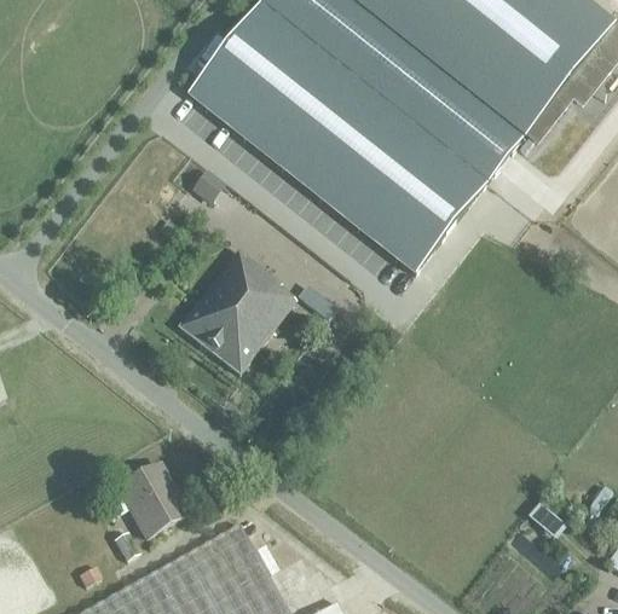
[(261,0),(260,3),(487,183),(524,137),(523,137),(396,35),(368,13),(350,0),(261,0)]
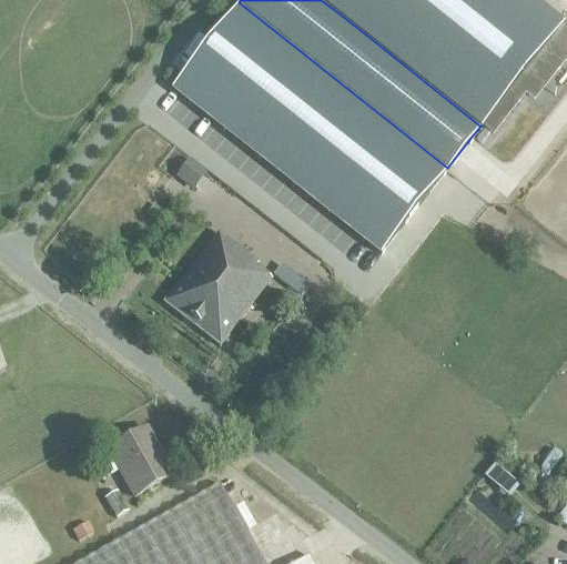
[(566,22),(563,20),(537,0),(321,0),(337,12),(363,32),(479,126),(481,123),(483,121),(493,130),(526,88),(535,94),(566,54),(566,52),(558,47),(566,36),(566,22)]
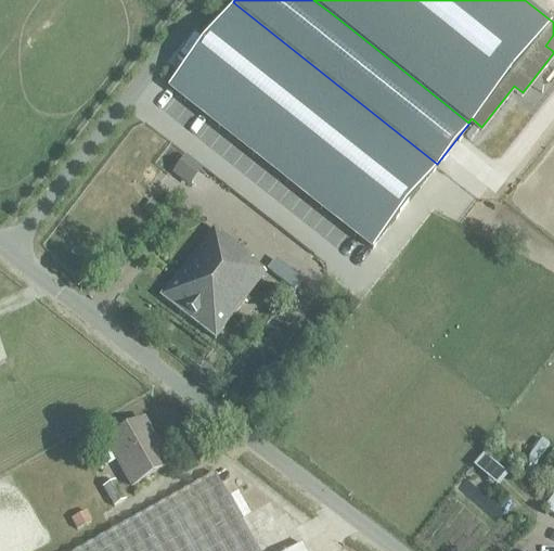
[(437,164),(233,2),(168,84),(372,246),(437,164)]
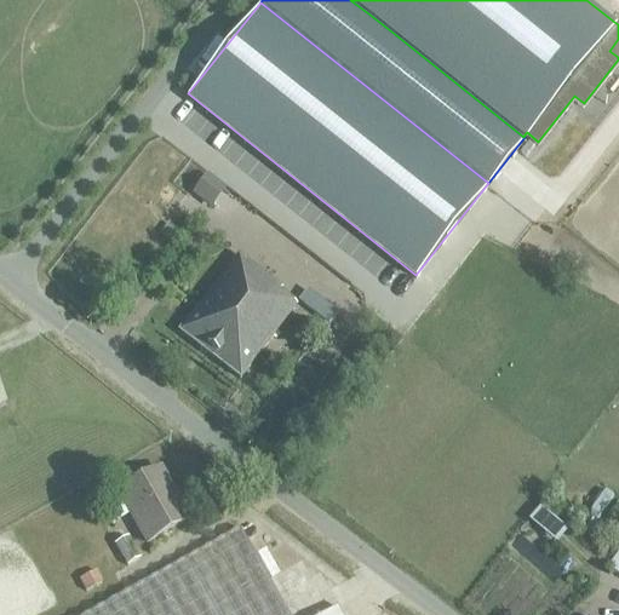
[(195,188),(213,202),(229,182),(210,167),(195,188)]
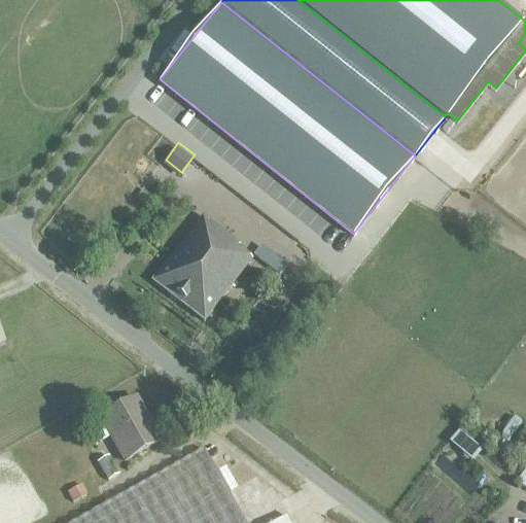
[(204,318),(252,256),(238,245),(240,243),(203,214),(152,278),(204,318)]
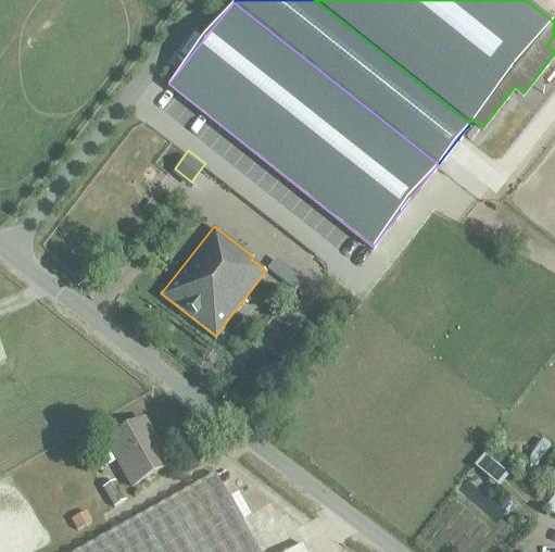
[(279,254),(269,265),(293,289),(304,278),(279,254)]
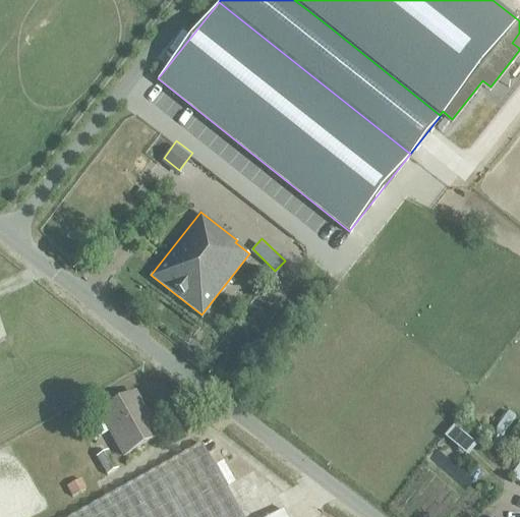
[(124,454),(151,439),(159,434),(135,391),(100,411),(124,454)]
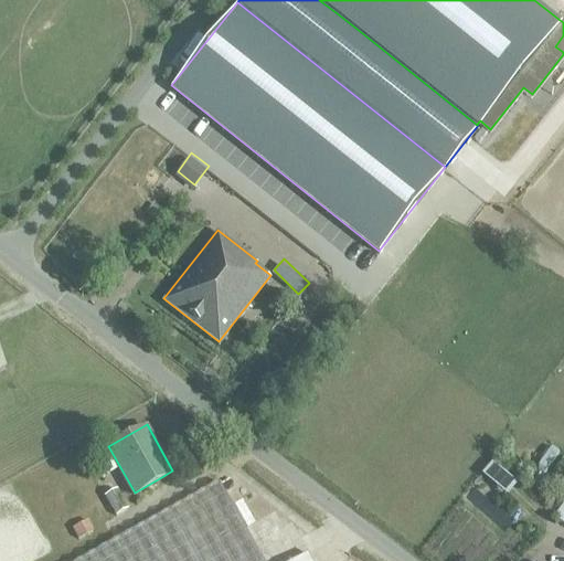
[(485,470),(509,488),(517,477),(492,459),(485,470)]
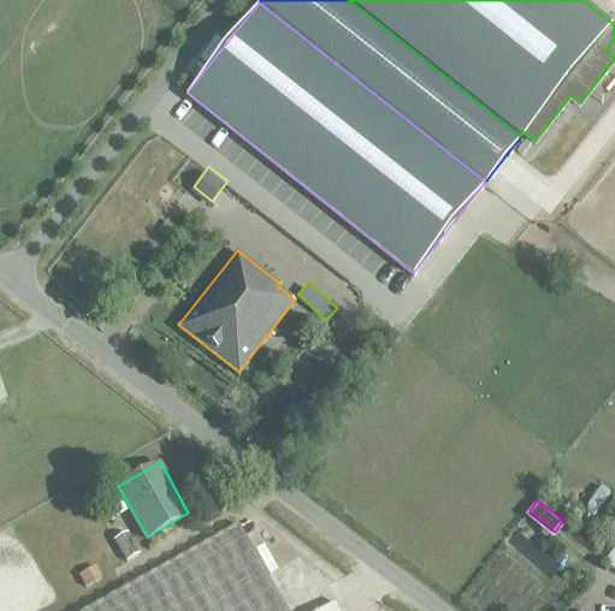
[(288,610),(267,573),(246,535),(238,521),(219,532),(78,610),(288,610)]
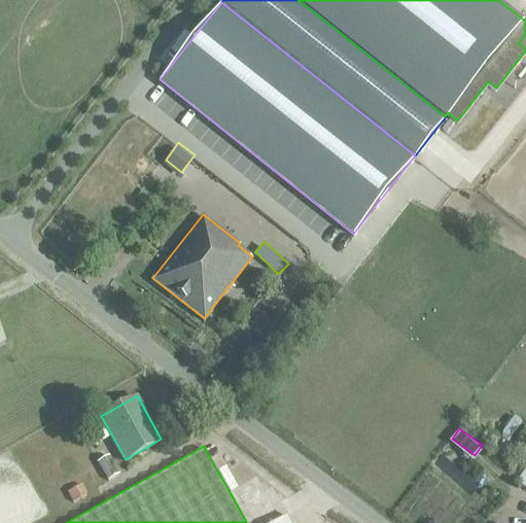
[(108,478),(119,472),(109,453),(98,459),(108,478)]
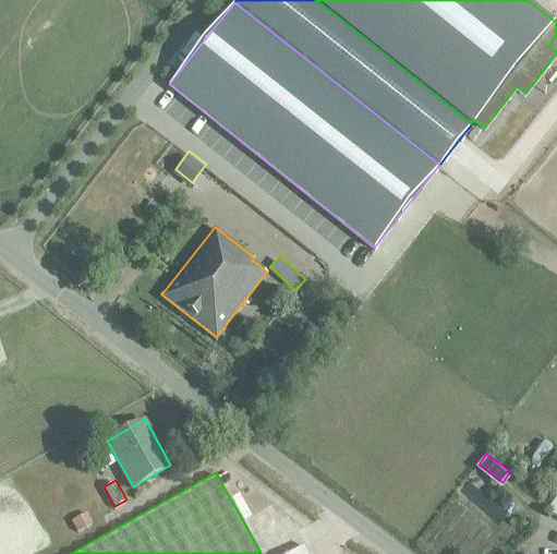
[(556,493),(546,507),(556,514),(556,493)]
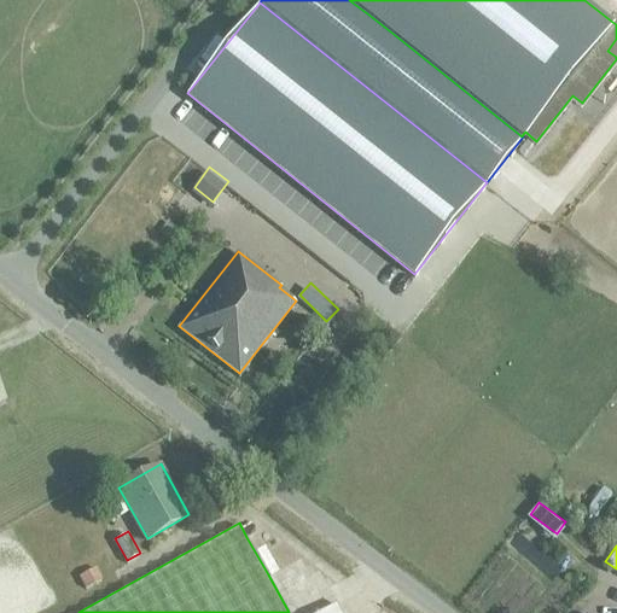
[(342,612),(336,601),(315,612),(342,612)]
